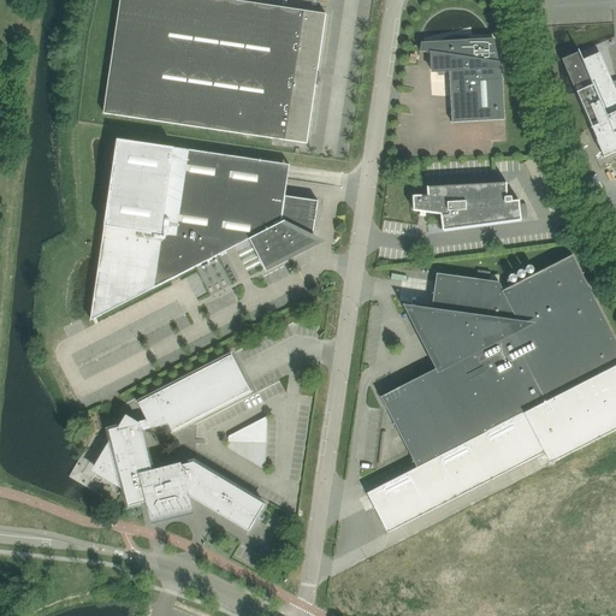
[(118,0),(104,114),(308,141),(324,12),(227,0),(118,0)]
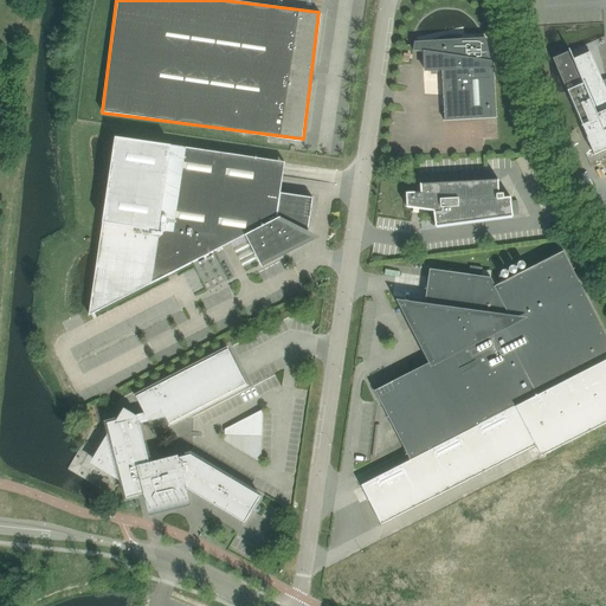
[(462,39),(462,34),(447,36),(443,36),(438,38),(434,39),(432,42),(414,42),(413,51),(424,52),(425,71),(431,71),(434,73),(437,70),(442,70),(445,121),(497,118),(494,66),(492,66),(487,38),(462,39)]
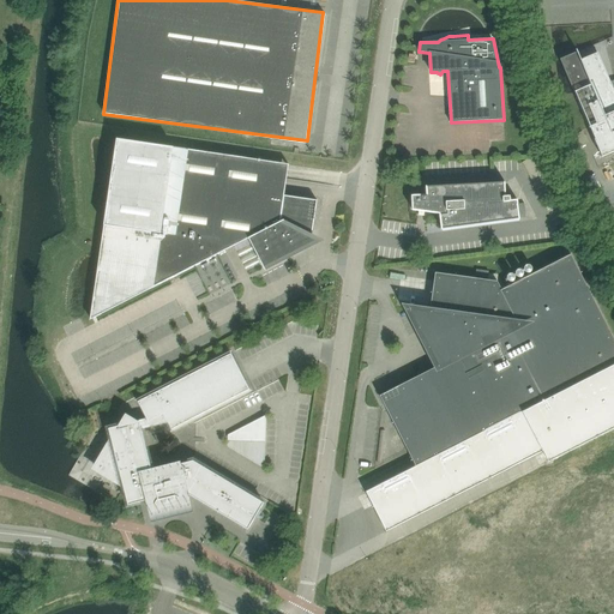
[(577,52),(560,59),(602,157),(613,152),(613,88),(613,89),(611,82),(597,53),(582,60),(578,52),(577,52)]
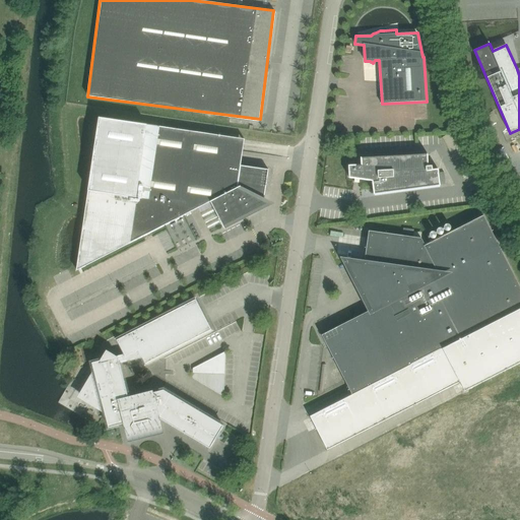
[(493,112),(485,115),(491,125),(498,121),(493,112)]
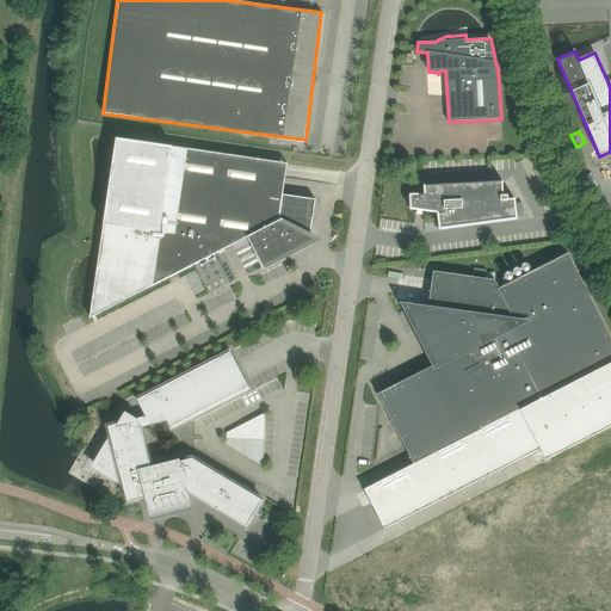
[(117,139),(90,319),(156,284),(248,238),(263,266),(302,246),(309,242),(307,239),(307,238),(309,235),(310,235),(310,233),(315,199),(283,195),(271,193),(276,162),(264,160),(173,147),(117,139)]
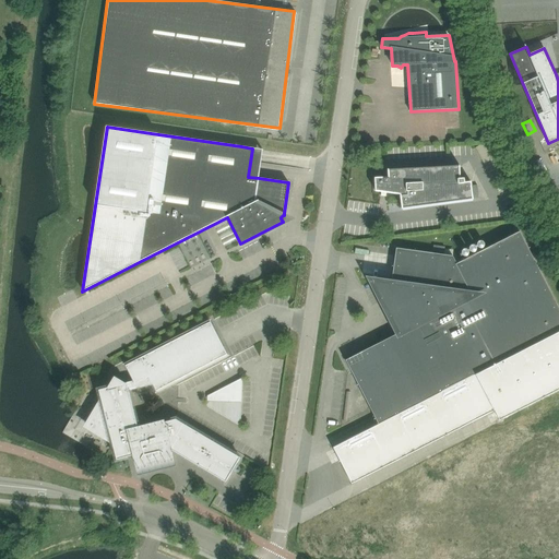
[(484,164),(494,159),(486,143),(476,147),(484,164)]
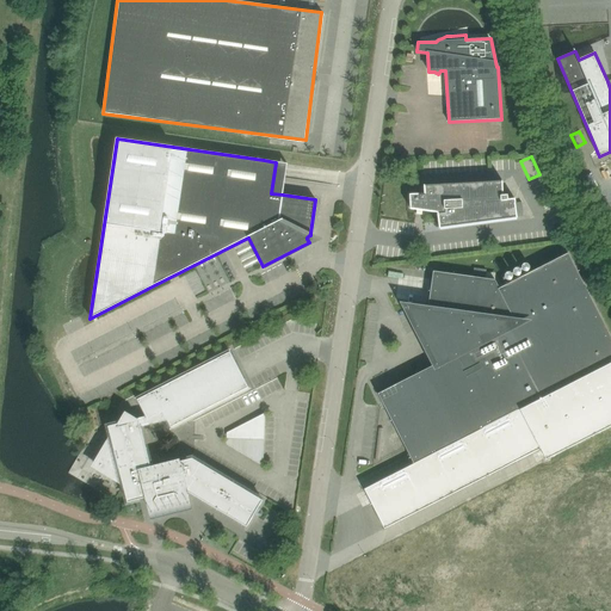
[(504,196),(503,181),(424,185),(425,193),(409,195),(411,209),(417,210),(417,214),(421,215),(423,211),(438,214),(439,228),(518,218),(514,199),(508,199),(508,195),(504,196)]
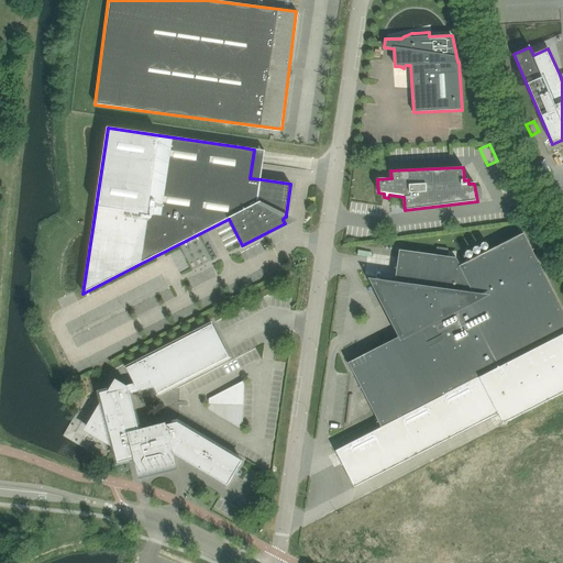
[(562,310),(523,233),(460,266),(456,258),(399,250),(395,286),(375,284),(403,335),(349,363),(382,428),(335,451),(354,487),(498,414),(504,423),(562,393),(562,310)]
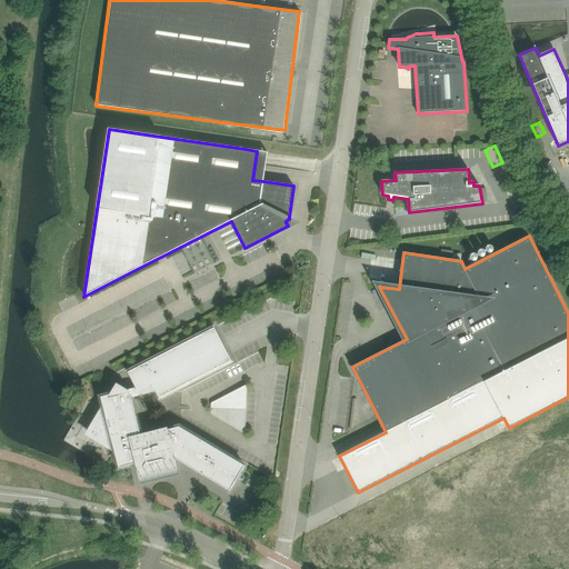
[(95,425),(89,433),(115,449),(119,468),(136,463),(138,463),(141,473),(175,465),(172,459),(175,458),(230,491),(237,479),(245,466),(236,460),(179,427),(141,437),(131,396),(139,393),(155,390),(159,398),(221,366),(231,361),(215,328),(205,333),(128,372),(137,390),(128,392),(118,386),(112,395),(101,397),(105,409),(95,425)]
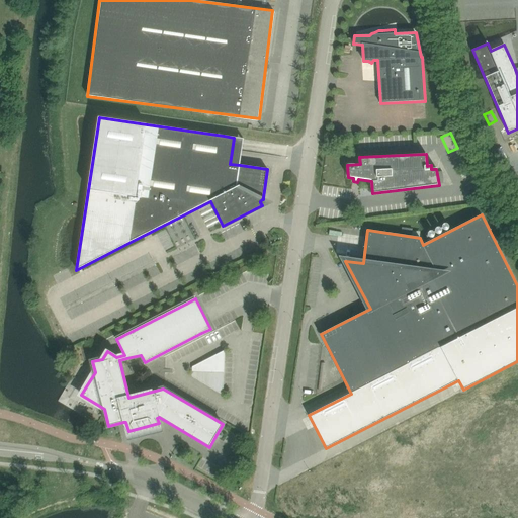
[(191,377),(223,394),(224,354),(191,370),(191,377)]
